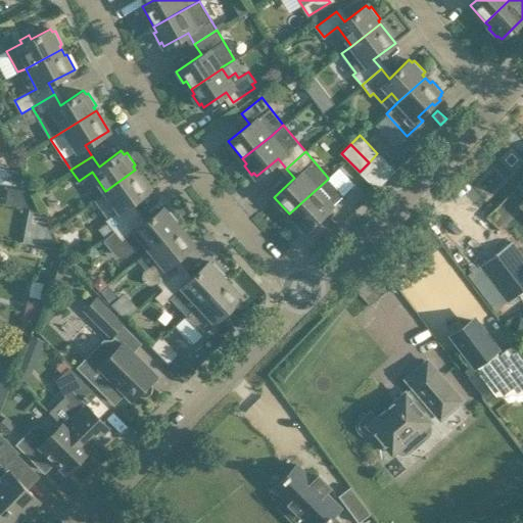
[(142,174),(139,176),(135,170),(105,191),(120,210),(105,220),(109,224),(101,230),(105,237),(114,231),(134,215),(127,205),(149,189),(148,189),(151,187),(142,174)]
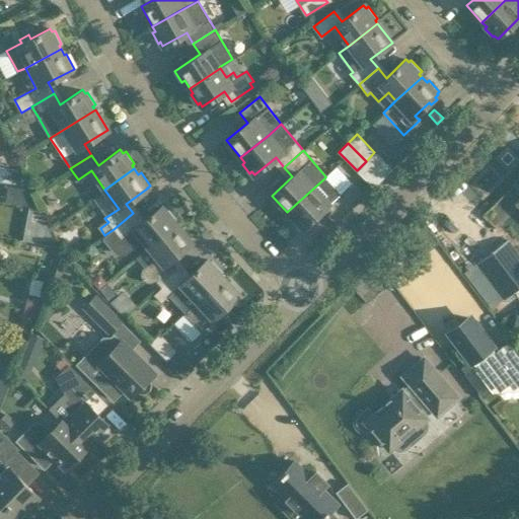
[(341,194),(325,177),(287,212),(292,216),(290,218),(298,227),(300,225),(303,228),(341,194)]
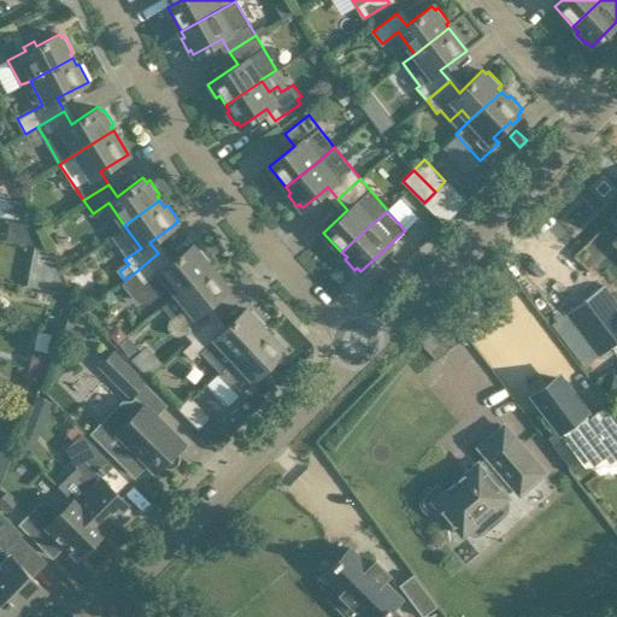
[(177,293),(210,266),(207,263),(210,260),(198,246),(195,248),(192,245),(168,265),(158,253),(135,272),(124,280),(121,282),(136,301),(148,303),(170,285),(177,293)]
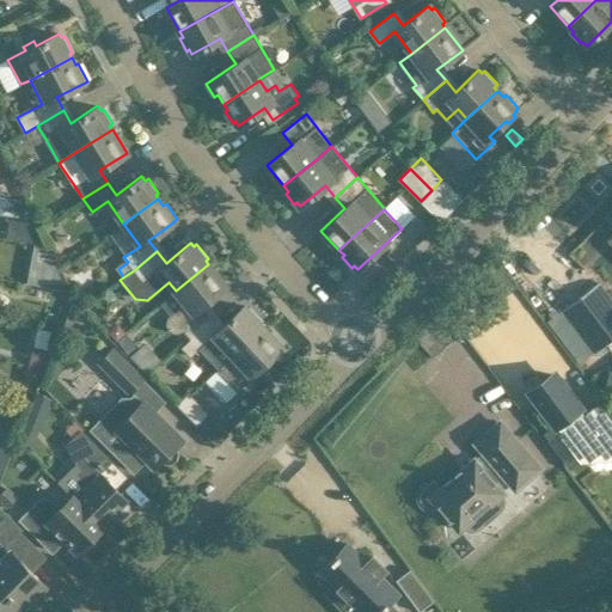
[(201,306),(226,286),(208,264),(176,291),(185,303),(170,316),(167,319),(166,322),(166,325),(169,329),(171,331),(175,332),(177,334),(181,332),(184,331),(189,337),(210,317),(201,306)]
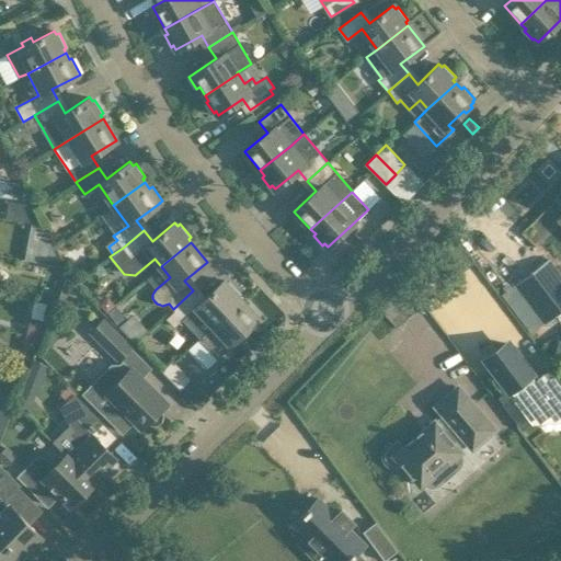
[(515,285),(544,322),(560,308),(560,277),(548,261),(515,285)]
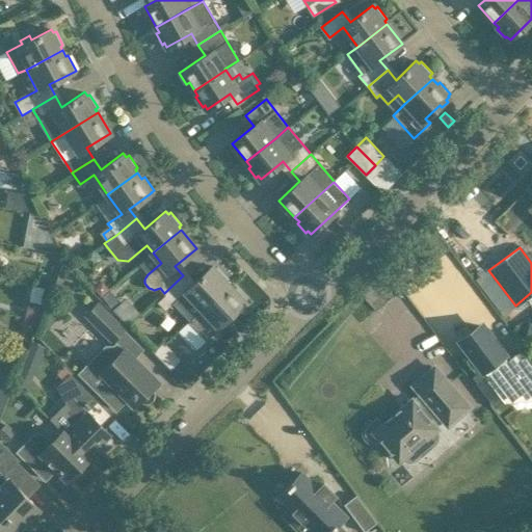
[(202,309),(229,284),(225,281),(228,278),(217,267),(215,269),(212,266),(191,285),(183,275),(164,293),(166,295),(158,301),(165,310),(177,299),(185,308),(193,300),(202,309)]
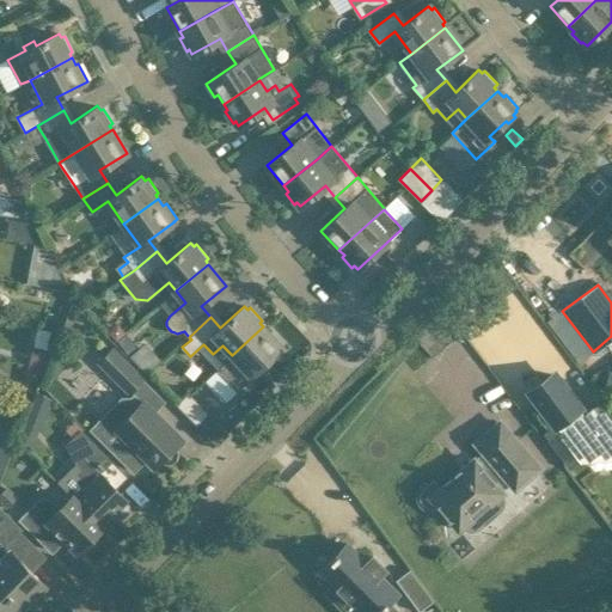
[(31,325),(29,342),(49,344),(50,328),(31,325)]
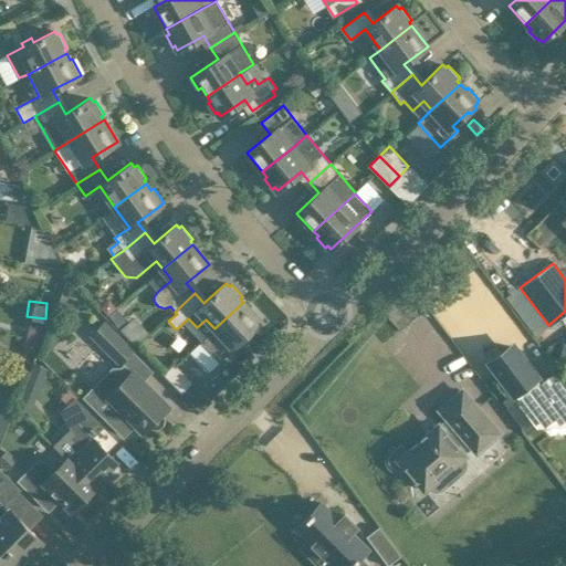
[(209,369),(251,329),(253,332),(260,326),(258,324),(261,321),(260,320),(262,317),(251,305),(249,307),(243,302),(215,328),(191,350),(209,369)]
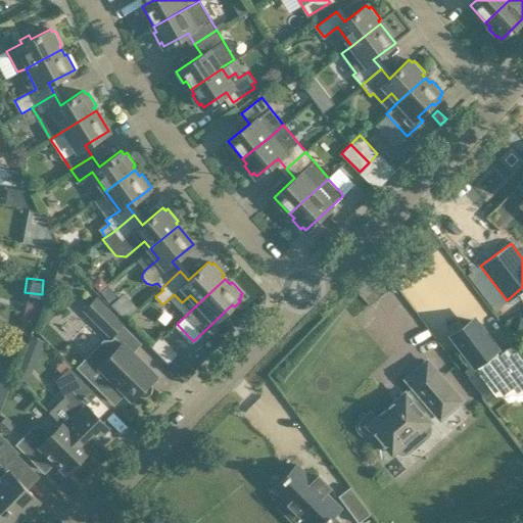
[(111,336),(123,324),(96,297),(85,310),(111,336)]
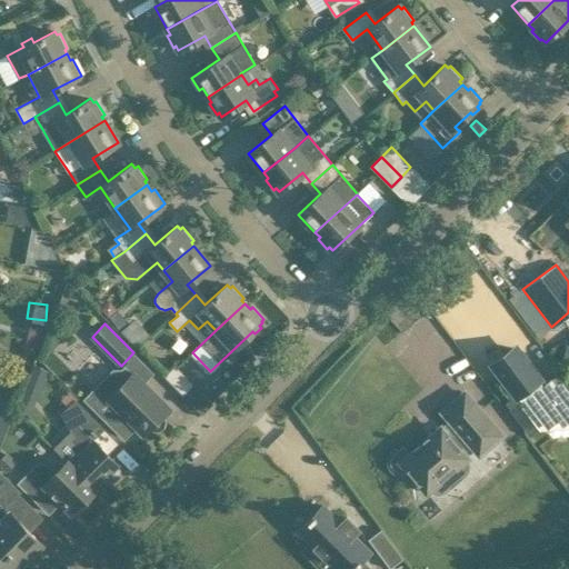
[(533,418),(568,415),(568,390),(556,373),(542,385),(540,382),(515,349),(493,365),(533,418)]
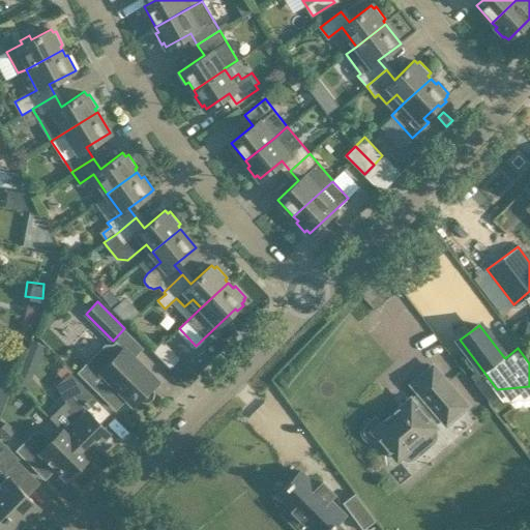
[(529,325),(526,325),(521,343),(529,345),(529,325)]
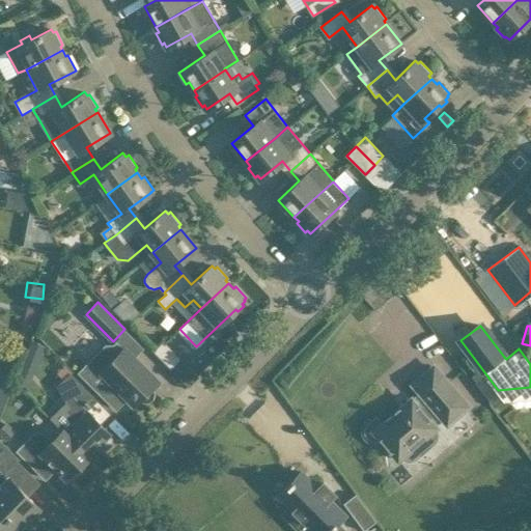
[(25,370),(35,372),(42,341),(31,339),(25,370)]
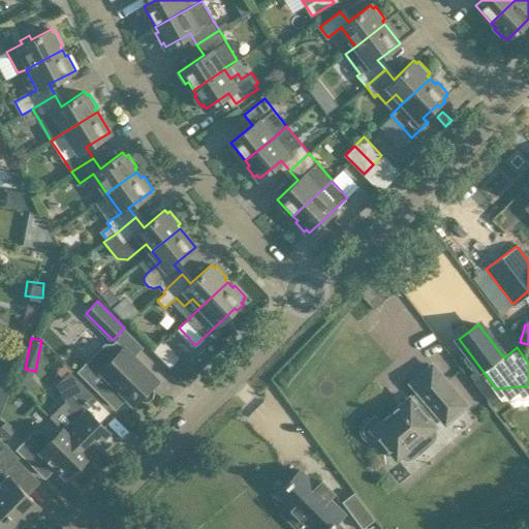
[(152,385),(157,380),(123,346),(121,348),(116,343),(113,345),(105,345),(96,354),(96,365),(106,376),(96,387),(116,406),(126,396),(134,403),(139,399),(141,400),(145,401),(150,400),(153,396),(154,392),(153,386),(152,385)]
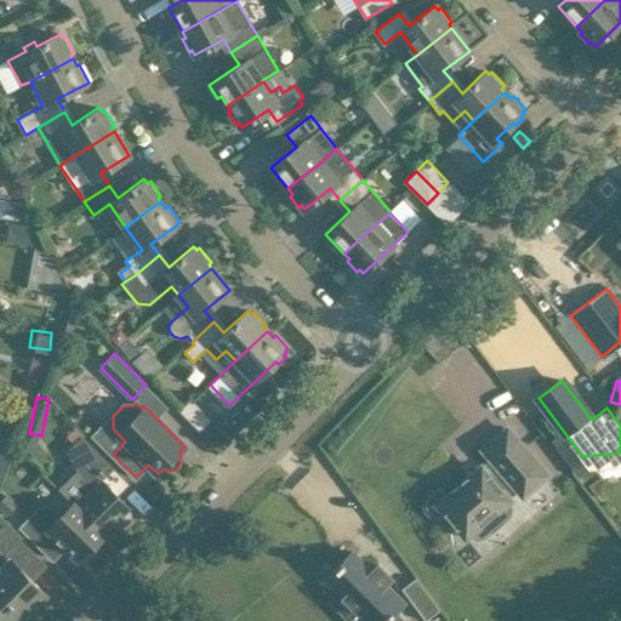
[(211,422),(194,404),(183,415),(200,432),(211,422)]
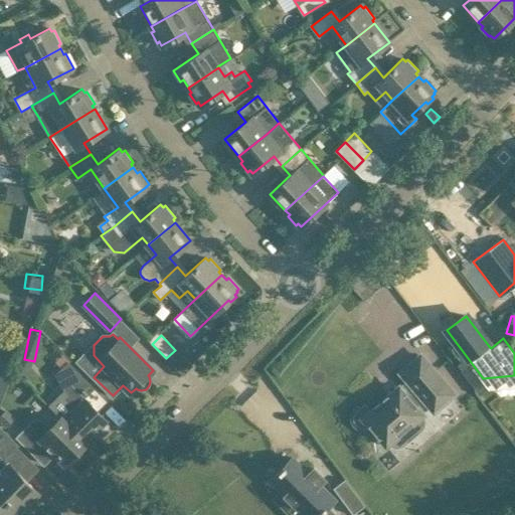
[(454,393),(420,355),(400,372),(407,380),(399,387),(399,386),(370,410),(364,403),(356,410),(354,412),(353,414),(352,417),(353,420),(354,422),(356,425),(358,426),(361,427),(363,427),(366,426),(368,425),(386,446),(393,448),(397,449),(401,448),(403,446),(422,428),(424,425),(424,422),(424,417),(422,413),(419,410),(427,403),(434,410),(454,393)]
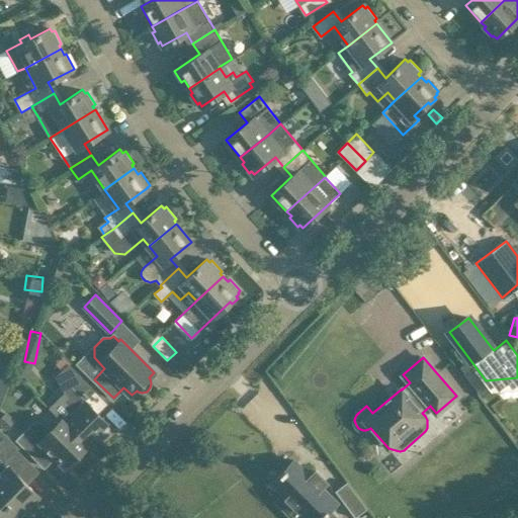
[(68,398),(53,413),(60,420),(84,443),(92,435),(94,436),(95,436),(97,437),(99,437),(101,437),(102,436),(104,436),(105,434),(106,433),(107,431),(108,430),(108,428),(108,426),(107,424),(107,423),(106,421),(97,413),(106,403),(68,365),(57,376),(68,398)]
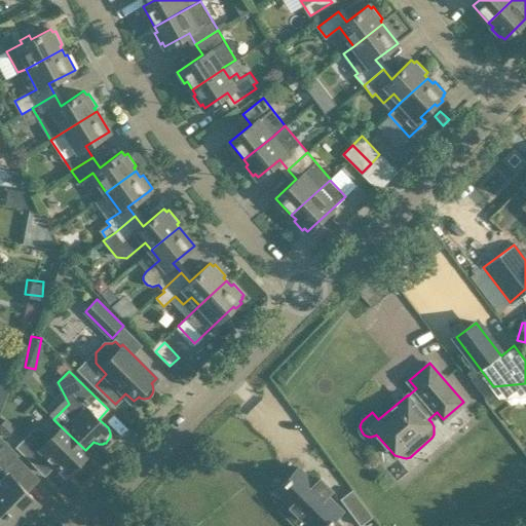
[(0,378),(0,413),(1,413),(9,381),(0,378)]
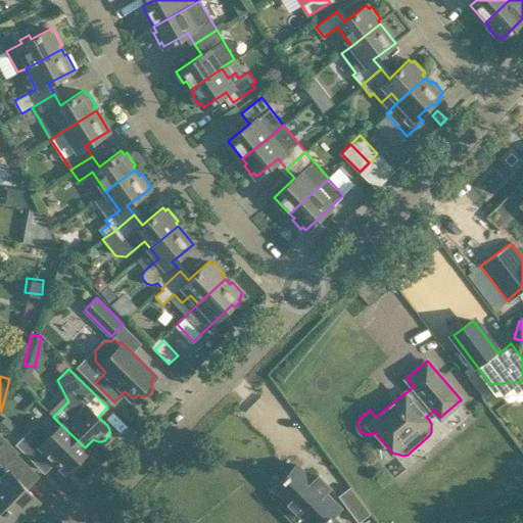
[(29,433),(17,443),(44,470),(54,460),(66,471),(88,449),(85,447),(60,424),(49,435),(45,430),(45,431),(42,428),(38,427),(34,428),(29,433)]
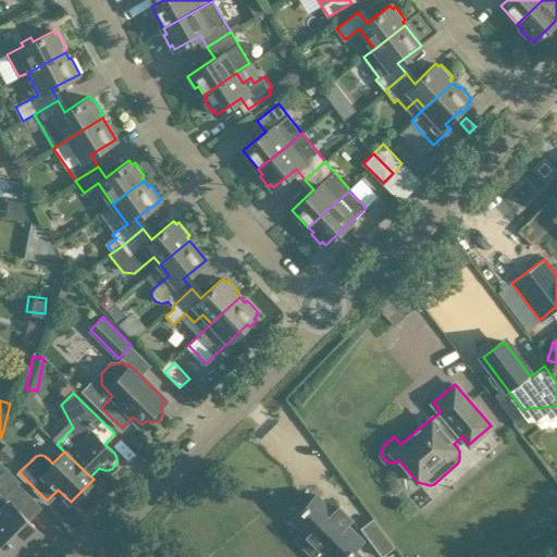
[(37,504),(16,484),(19,482),(0,462),(0,489),(2,487),(7,492),(0,498),(0,506),(2,509),(0,510),(0,533),(20,554),(40,532),(24,516),(37,504)]
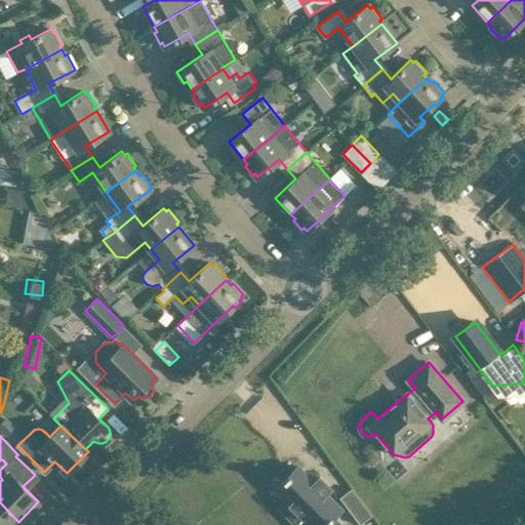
[(284,481),(275,489),(287,501),(281,509),(285,513),(285,514),(290,519),(291,519),(295,523),(303,517),(311,524),(323,524),(326,523),(332,517),(340,508),(326,493),(328,491),(327,490),(330,488),(319,477),(317,480),(316,480),(314,482),(298,467),(289,475),(289,474),(283,480),(284,481)]
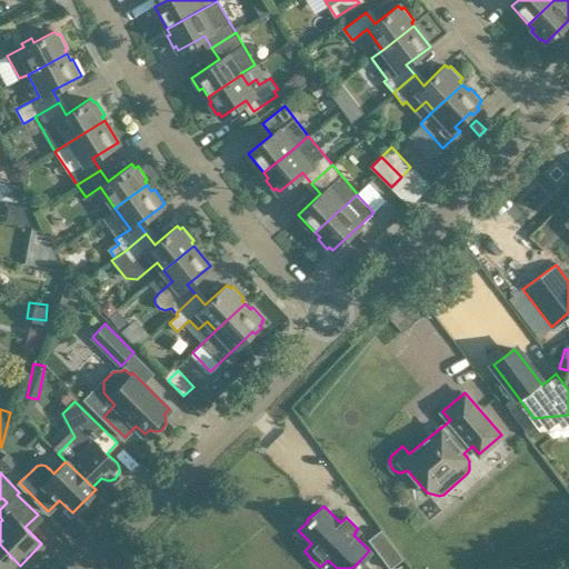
[(380,529),(367,539),(389,568),(402,559),(380,529)]
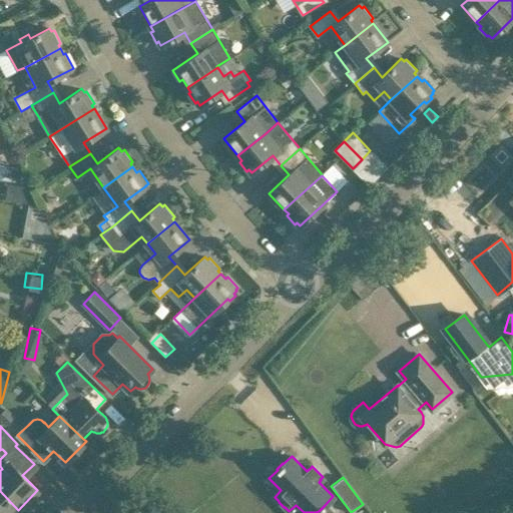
[(0,512),(14,512),(18,510),(0,491),(0,512)]
